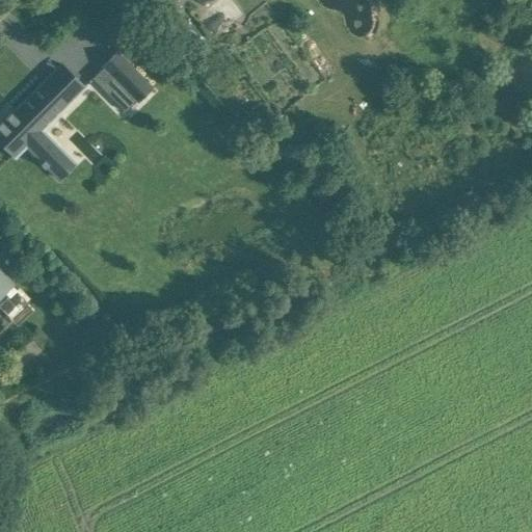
[(121,52),(120,51),(92,78),(109,96),(121,85),(135,100),(125,110),(126,111),(151,85),(118,54),(121,52)]
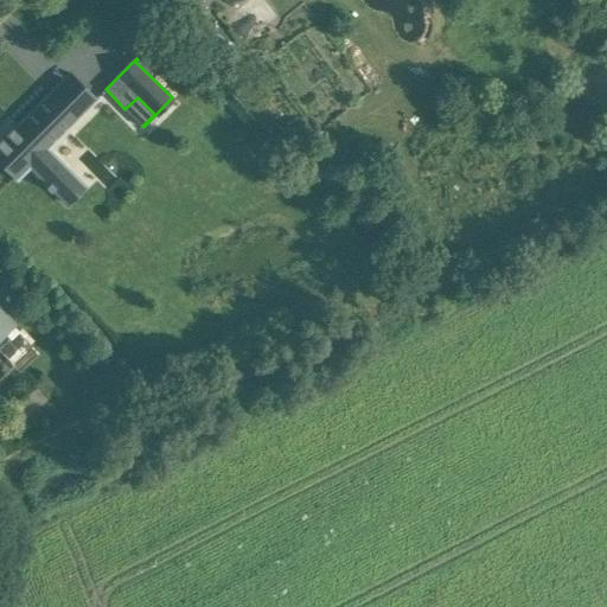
[(0,159),(18,178),(30,166),(49,185),(46,187),(51,191),(52,190),(68,204),(69,203),(59,193),(76,177),(48,148),(75,121),(71,116),(70,115),(50,95),(51,95),(49,94),(14,128),(12,127),(11,128),(13,129),(8,134),(6,133),(6,134),(7,135),(4,139),(1,138),(0,139),(2,140),(0,141),(0,159)]
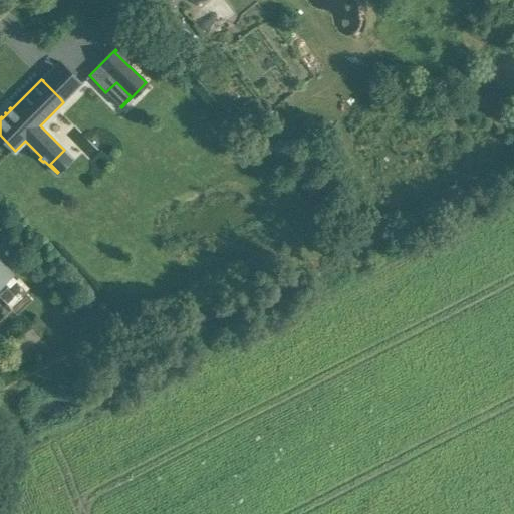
[(251,103),(239,113),(247,124),(260,114),(251,103)]
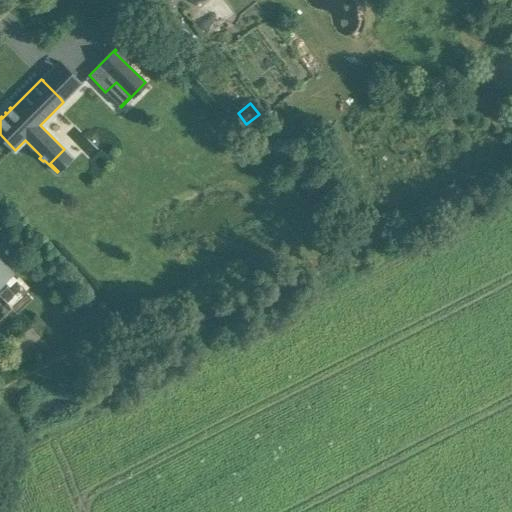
[(329,121),(322,123),(327,140),(335,138),(329,121)]
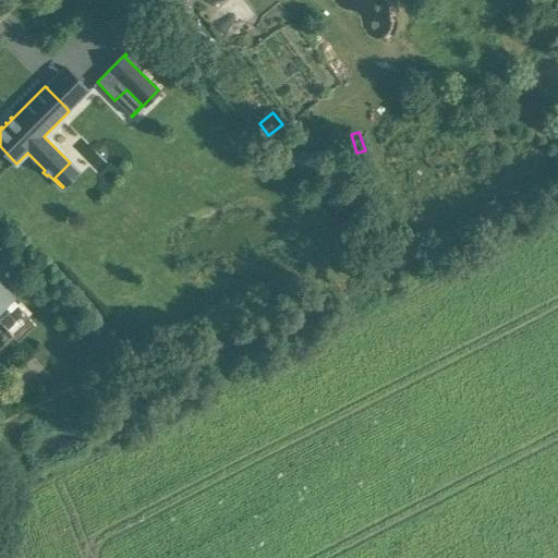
[(0,312),(15,298),(0,281),(0,312)]
